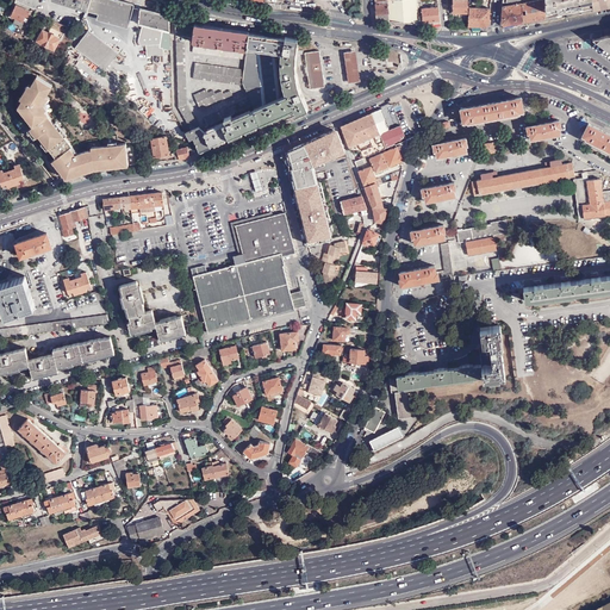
[(35,10),(37,0),(16,0),(16,2),(35,10)]
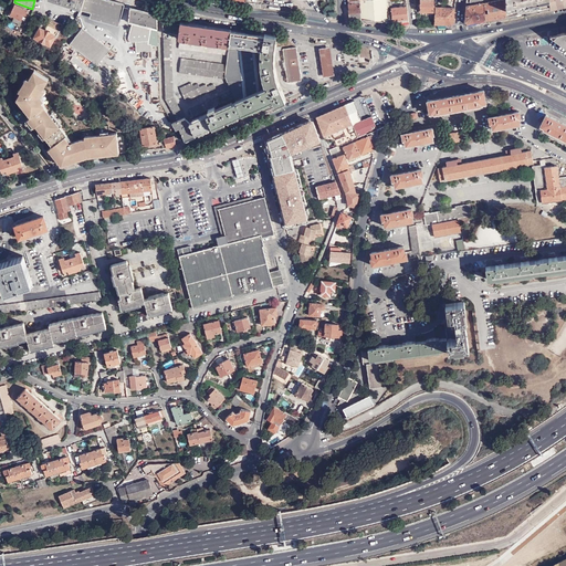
[(84,0),(82,8),(81,11),(86,12),(91,13),(94,0),(84,0)]
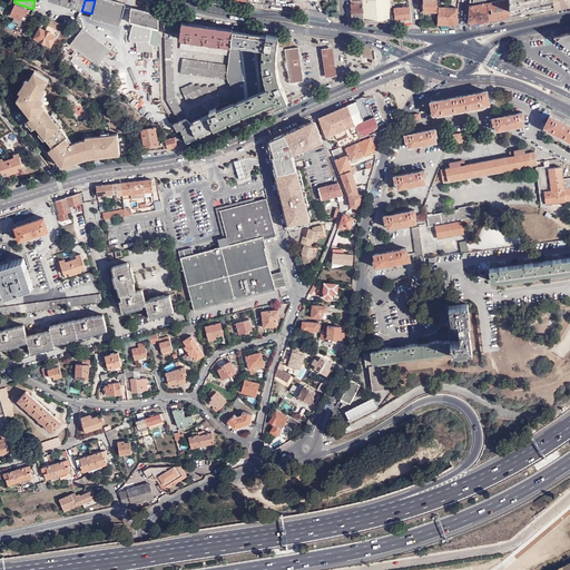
[(362,0),(360,0),(350,1),(352,18),(364,19),(362,0)]
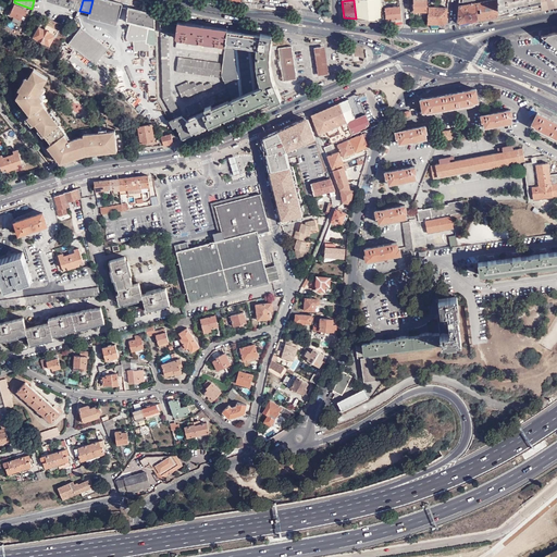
[(354,0),(356,19),(369,21),(367,0),(354,0)]
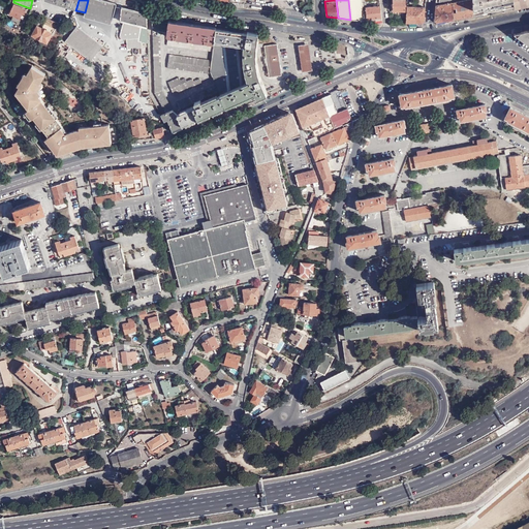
[(362,0),(348,0),(350,20),(364,21),(363,13),(363,8),(362,0)]
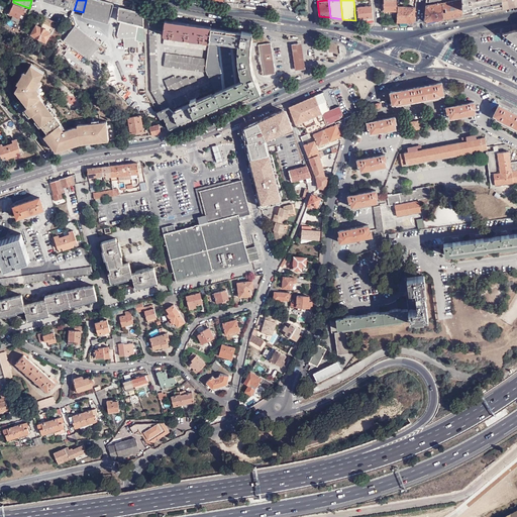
[(396,0),(383,0),(384,10),(396,11),(396,0)]
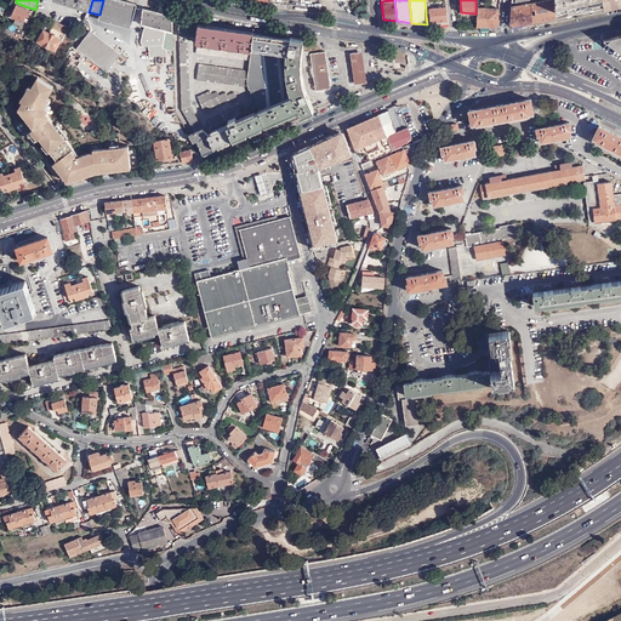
[(512,26),(533,22),(533,3),(531,0),(516,0),(512,1),(512,4),(523,1),(524,4),(511,6),(510,21),(510,23),(512,26)]
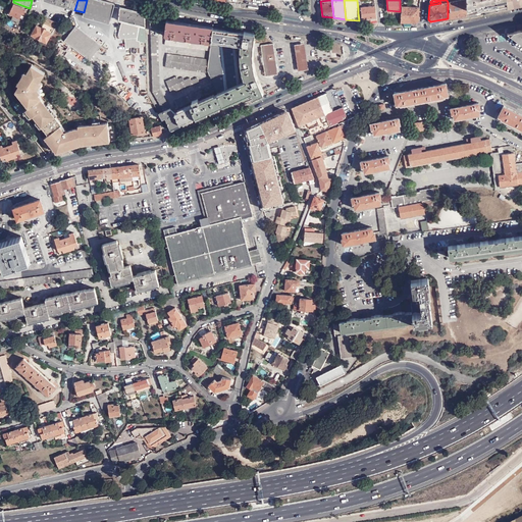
[(448,18),(467,15),(466,0),(459,0),(448,2),(448,18)]
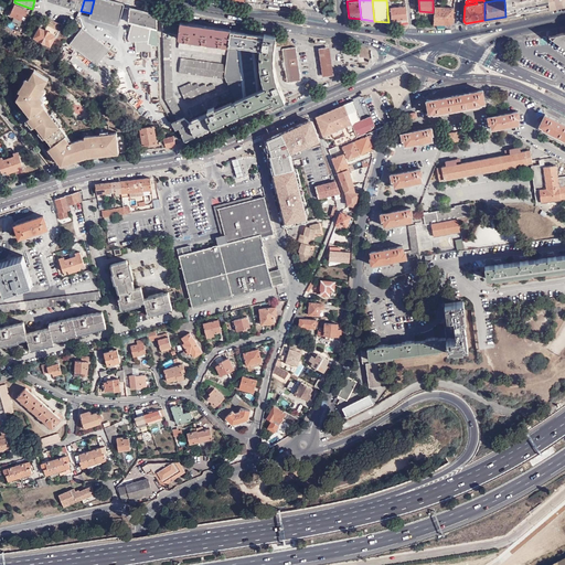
[(504,0),(505,17),(548,7),(547,0),(504,0)]
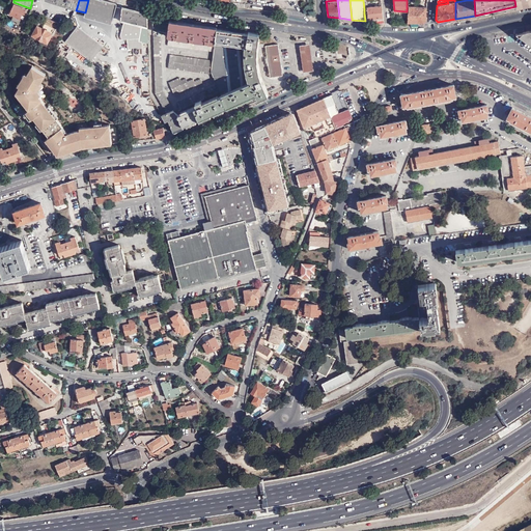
[(27,9),(14,3),(9,14),(21,19),(23,14),(25,15),(27,9)]
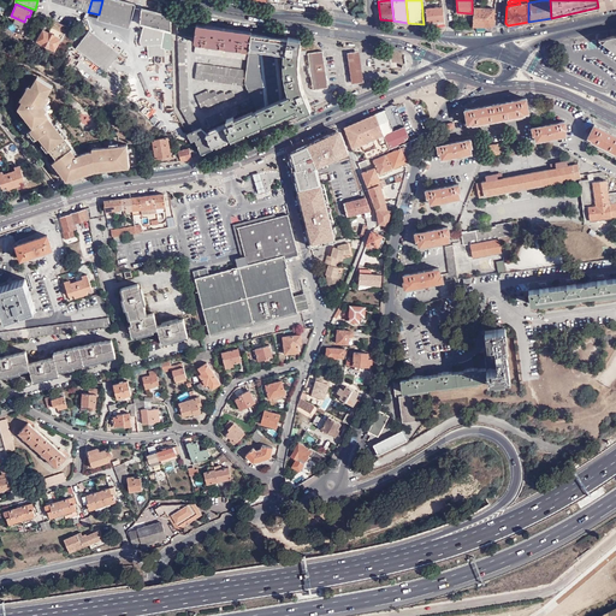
[(444,21),(443,7),(426,9),(426,16),(427,22),(444,21)]
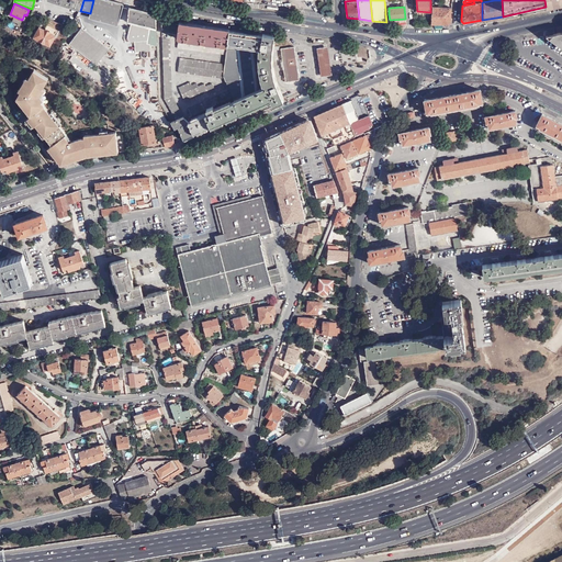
[(150,44),(157,44),(156,14),(130,8),(128,21),(132,22),(127,37),(130,42),(135,41),(135,51),(150,49),(150,44)]
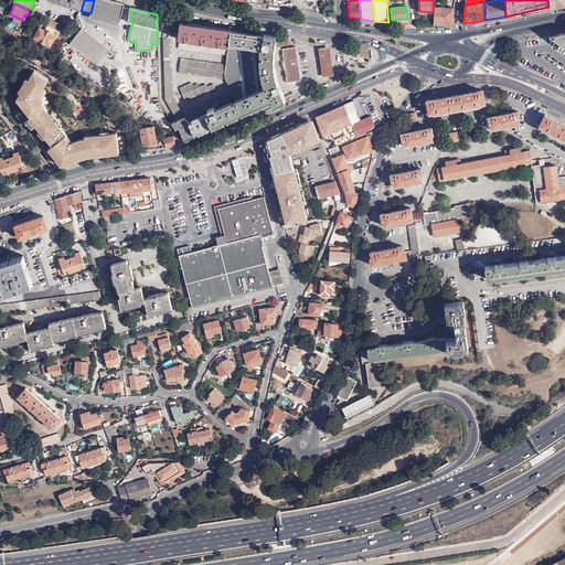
[(454,22),(455,8),(435,8),(434,24),(441,24),(450,24),(454,22)]
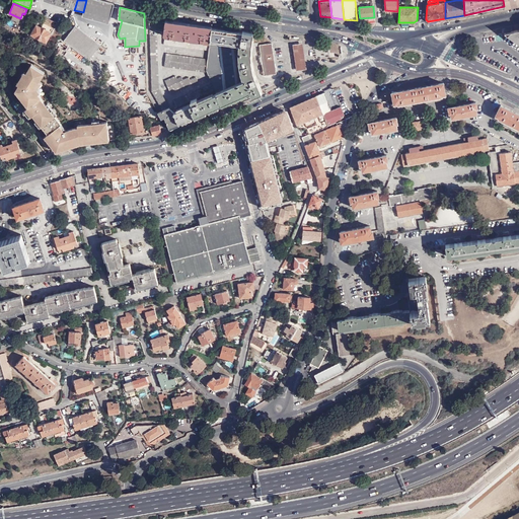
[(108,23),(109,19),(83,12),(82,16),(108,23)]
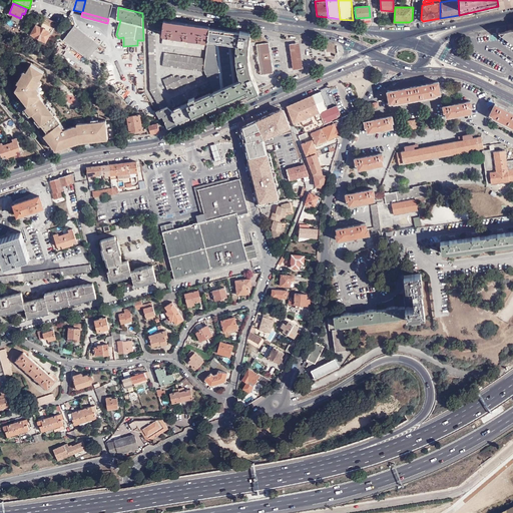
[(147,18),(148,29),(159,31),(162,31),(163,21),(160,20),(147,18)]
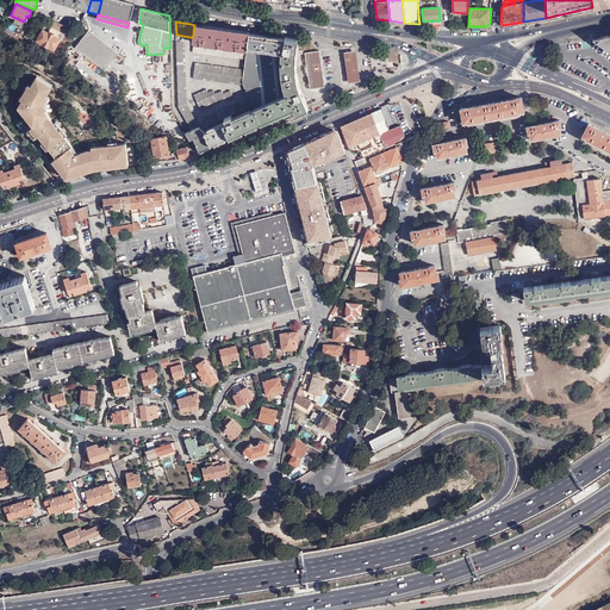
[(247,51),(249,31),(226,27),(218,26),(195,23),(194,25),(193,37),(192,41),(193,45),(247,51)]
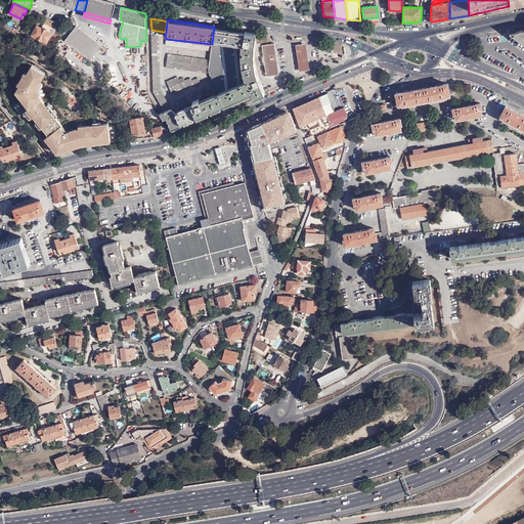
[(54,29),(44,24),(42,28),(37,26),(33,34),(46,42),(49,38),(54,29)]
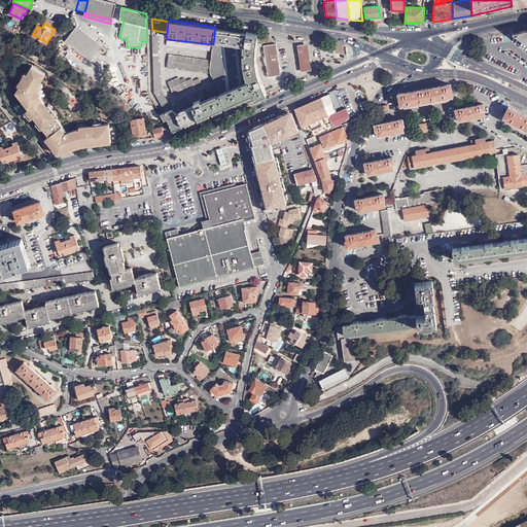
[(76,26),(65,41),(91,61),(98,51),(104,56),(108,50),(76,26)]
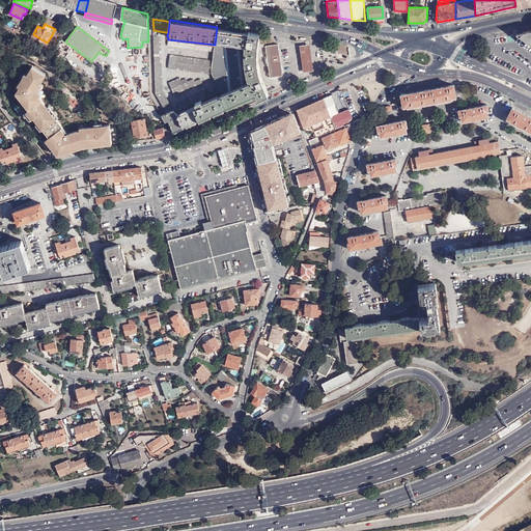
[(248,32),(217,27),(215,45),(246,49),(246,59),(246,68),(250,84),(222,95),(225,104),(228,112),(258,100),(260,106),(266,104),(271,101),(262,80),(259,66),(258,61),(257,55),(258,48),(258,45),(260,33),(255,32),(248,32)]
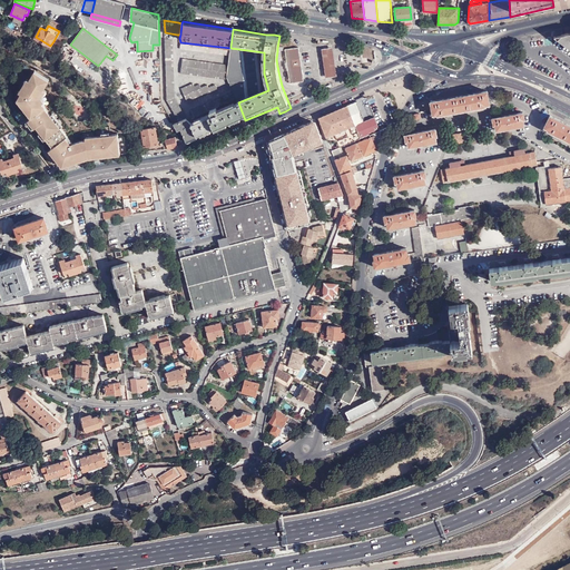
[(569,31),(553,36),(559,40),(569,48),(569,31)]
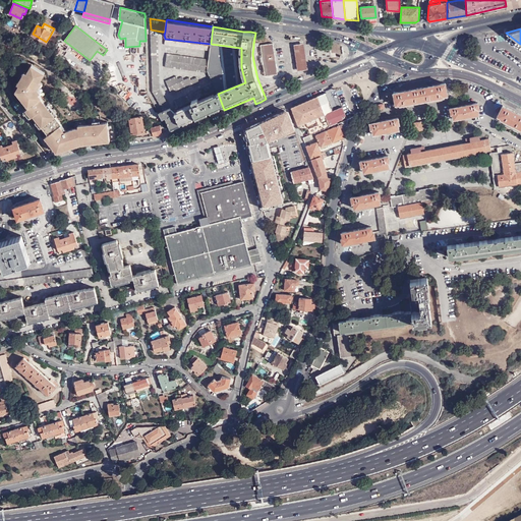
[(154,95),(163,111),(169,108),(159,91),(158,37),(151,36),(153,92),(154,95)]
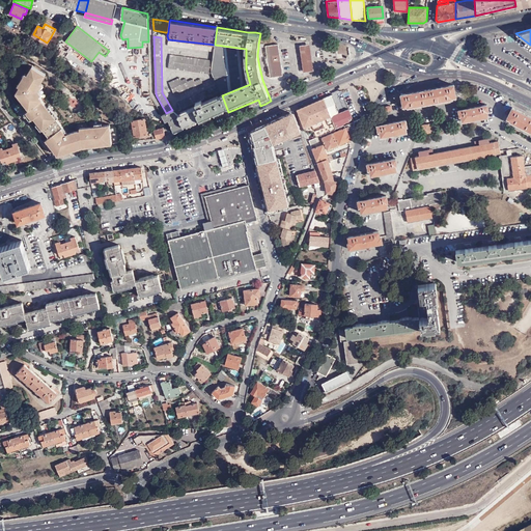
[(530,45),(521,37),(516,43),(518,49),(528,56),(530,51),(530,45)]
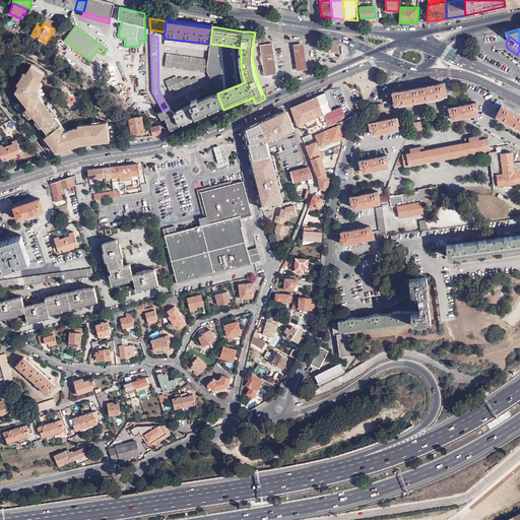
[(209,50),(210,44),(165,39),(165,45),(209,50)]
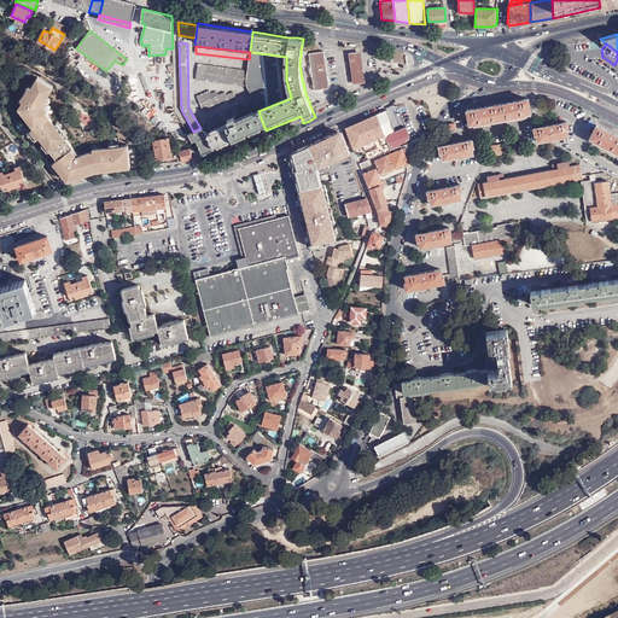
[(324,51),(309,53),(315,89),(330,87),(324,51)]
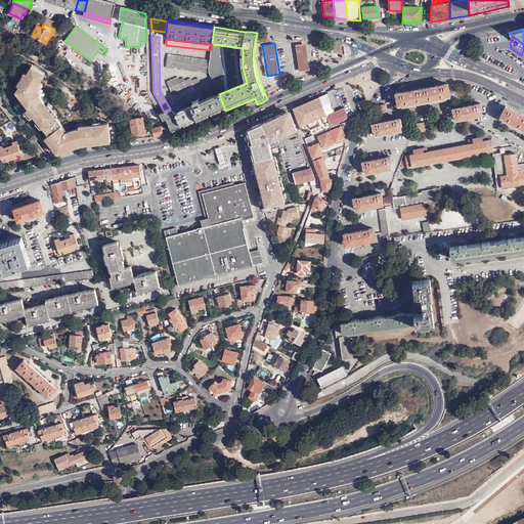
[(306,43),(296,44),(300,72),(310,70),(306,43)]
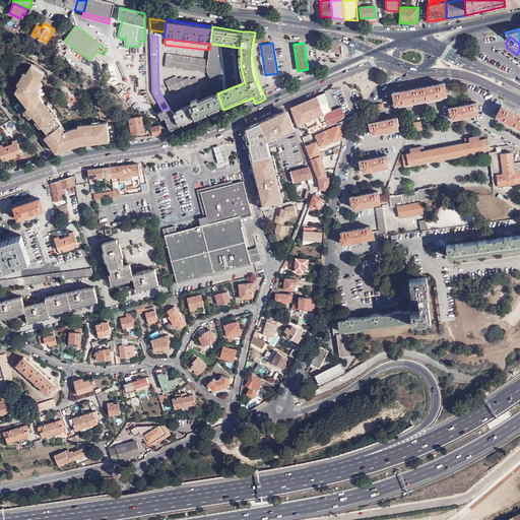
[(241,48),(210,44),(209,50),(207,59),(206,70),(207,72),(212,84),(217,93),(245,82),(241,67),(241,58),(241,48)]
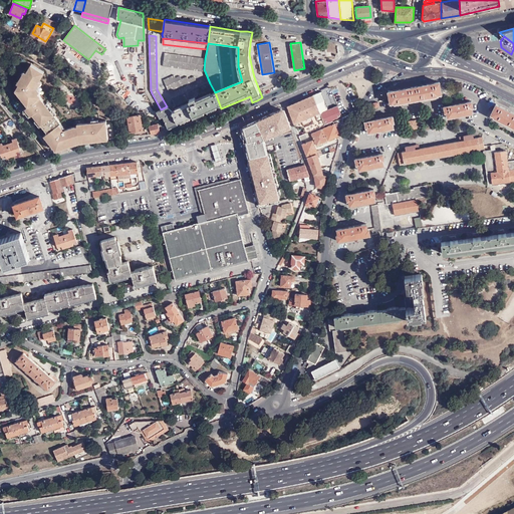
[(204,69),(205,58),(165,52),(163,66),(205,71),(204,69)]
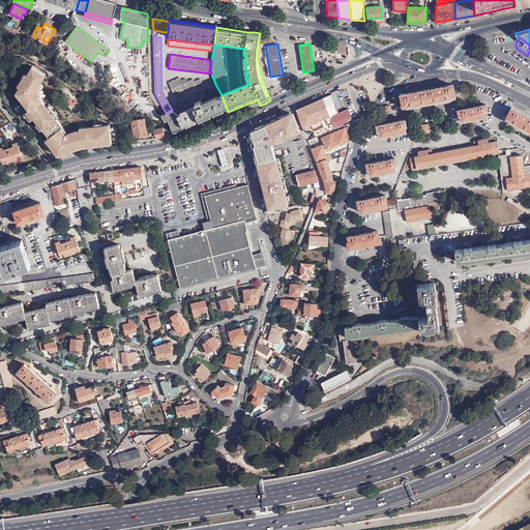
[(48,139),(60,154),(82,147),(112,144),(109,123),(79,127),(79,130),(75,130),(68,134),(41,99),(35,91),(45,75),(31,66),(16,93),(28,110),(26,112),(32,119),(33,118),(49,138),(48,139)]
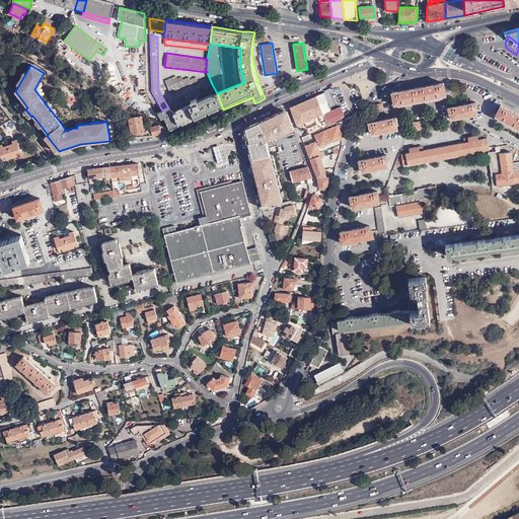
[(175,76),(164,81),(170,93),(198,80),(196,77),(190,79),(189,77),(182,79),(181,77),(176,79),(175,76)]
